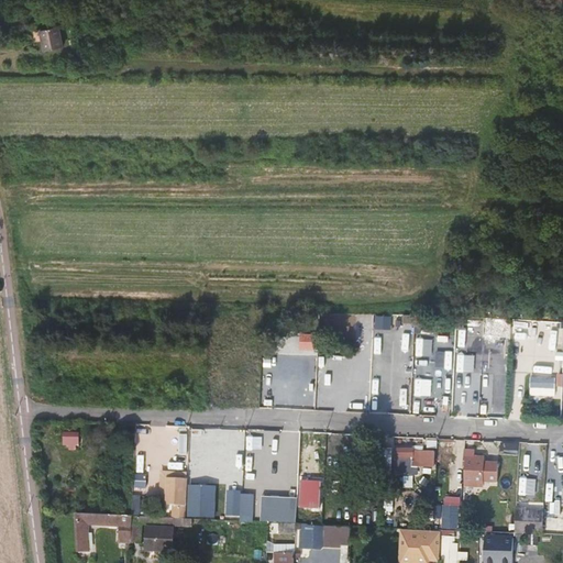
[(63,47),(58,28),(41,31),(45,51),(63,47)]
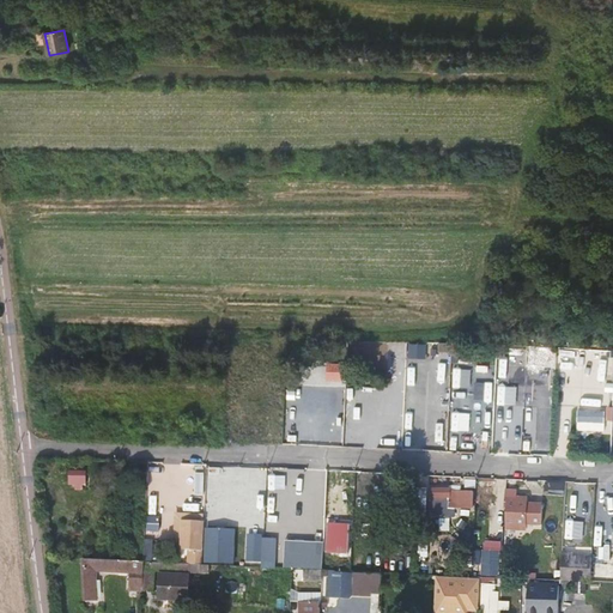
[(437,343),(407,343),(406,357),(437,358),(437,343)]
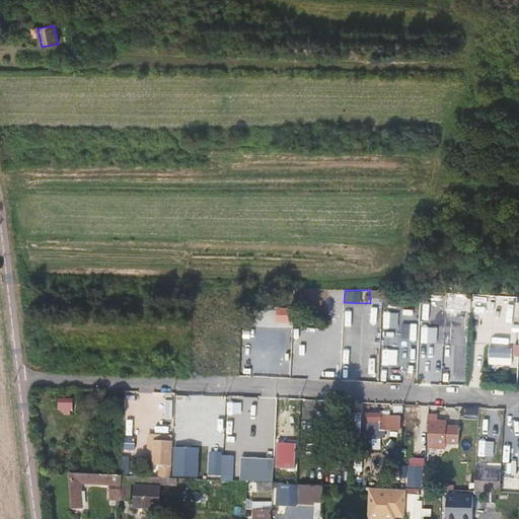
[(471,294),(447,293),(446,311),(470,312),(471,294)]
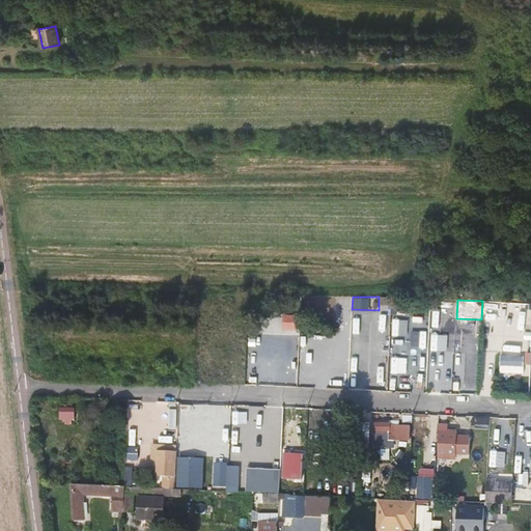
[(505,303),(482,301),(481,319),(504,320),(505,303)]
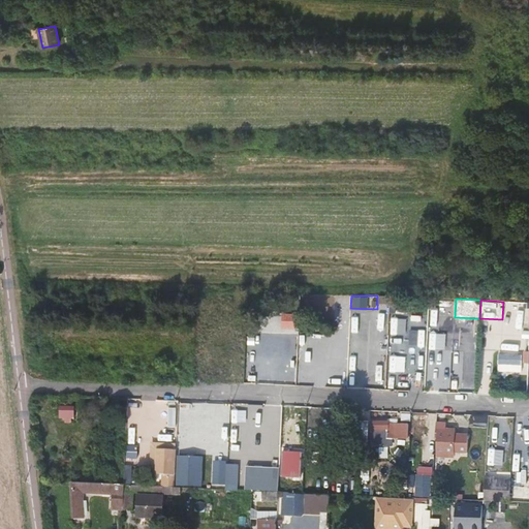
[(527,330),(528,306),(517,306),(516,329),(527,330)]
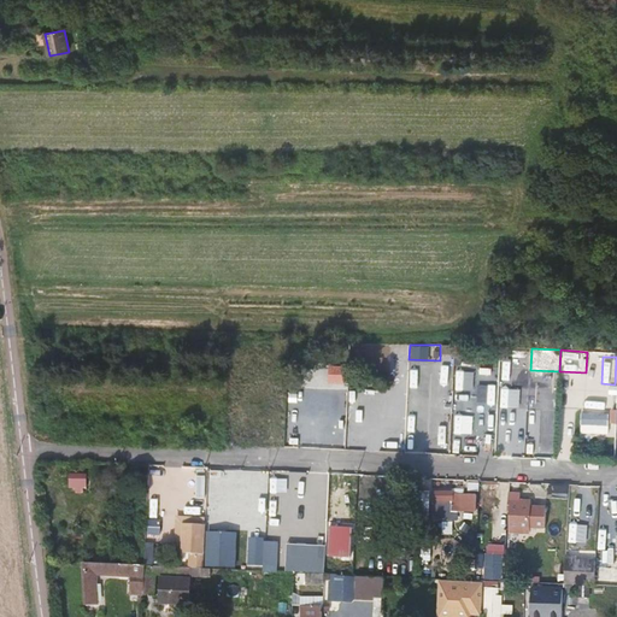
[(330,366),(330,382),(346,382),(346,366),(330,366)]
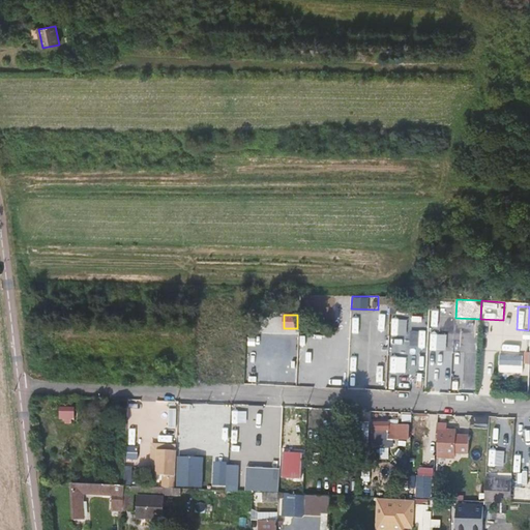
[(425,335),(427,321),(412,320),(411,334),(425,335)]
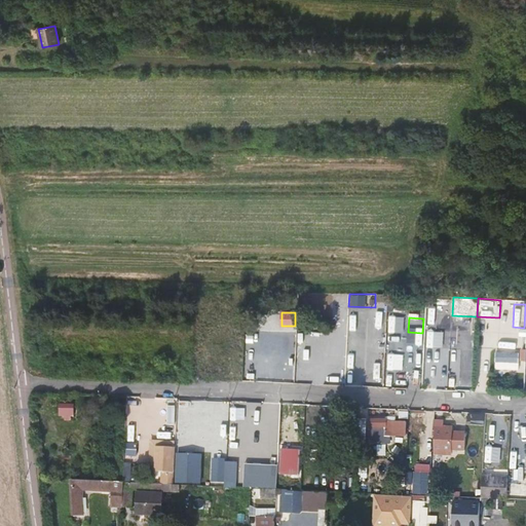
[(384,352),(399,353),(400,353),(401,334),(400,334),(400,326),(385,325),(384,352)]
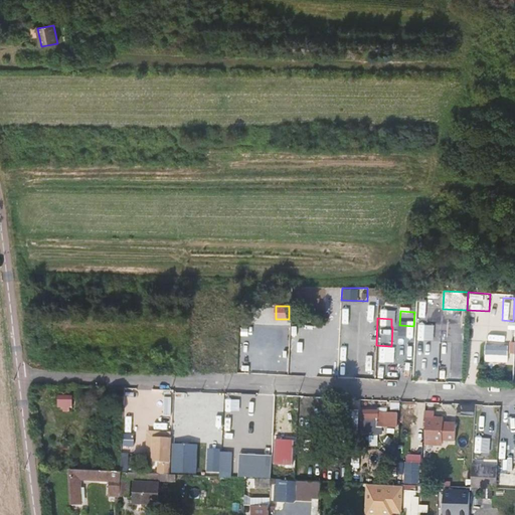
[(486,343),(485,361),(508,362),(510,344),(486,343)]
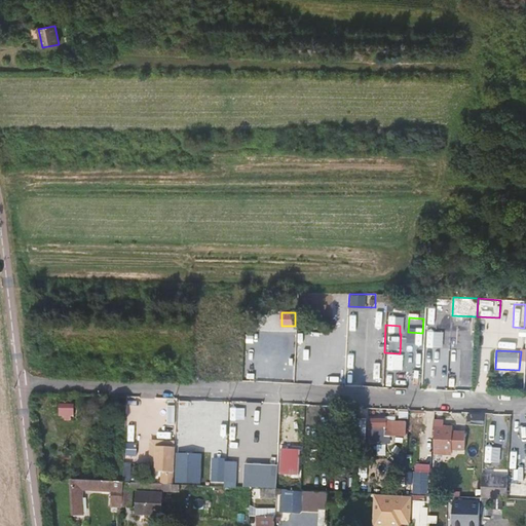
[(73,417),(74,405),(60,404),(60,415),(65,415),(65,420),(70,420),(70,417),(73,417)]
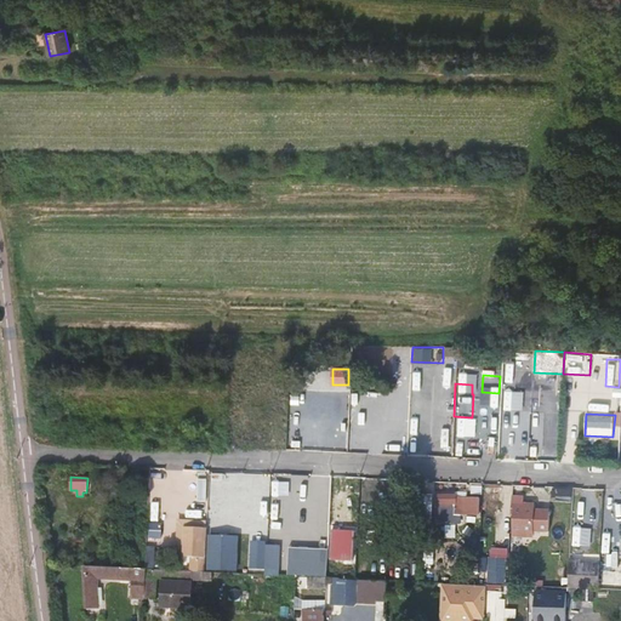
[(421,494),(420,529),(431,529),(432,495),(421,494)]
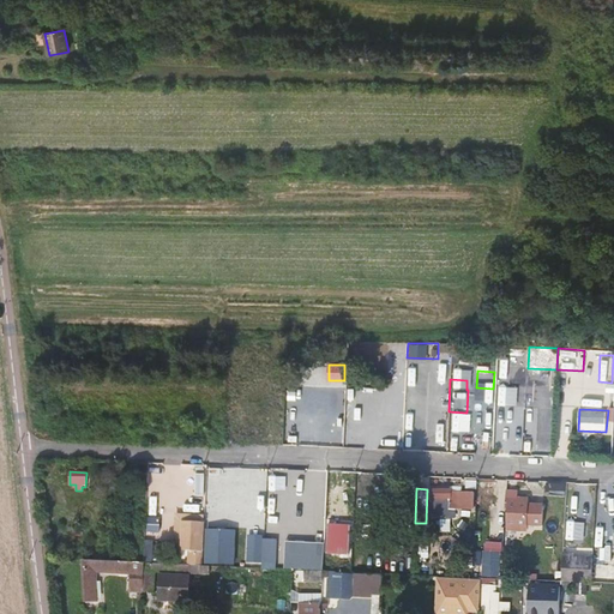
[(474,509),(474,493),(451,493),(451,491),(432,489),(432,500),(429,501),(429,506),(429,507),(429,517),(457,517),(457,509),(474,509)]
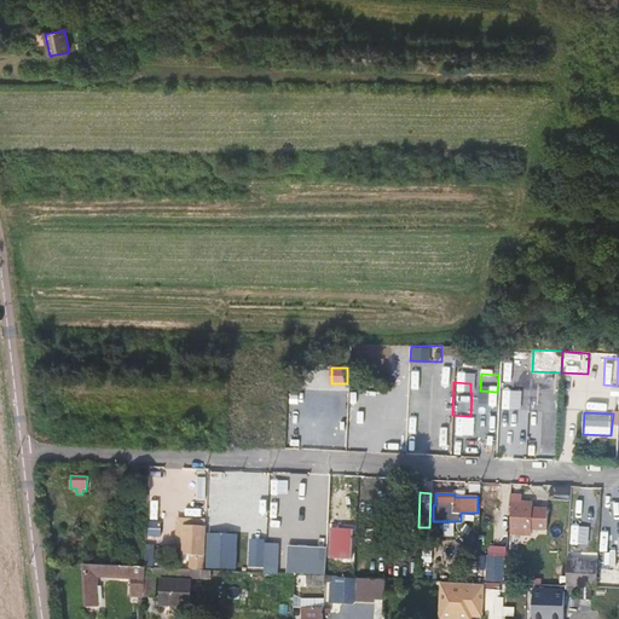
[(532,514),(532,510),(532,504),(521,504),(515,504),(516,495),(510,495),(509,513),(513,513),(512,533),(531,533),(532,531),(539,531),(539,528),(539,510),(537,510),(536,514),(532,514)]
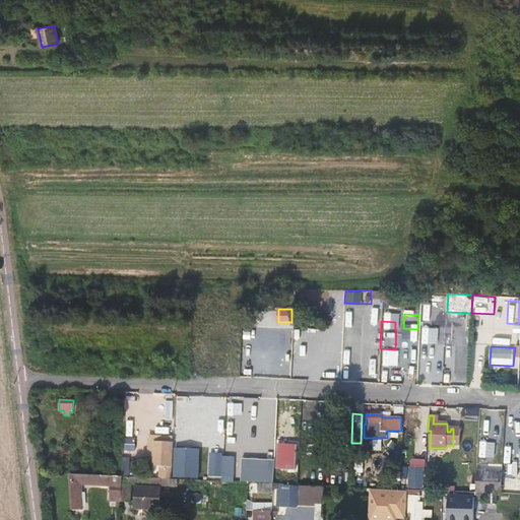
[(174,443),(154,442),(153,466),(159,467),(158,478),(160,478),(172,478),(172,467),(174,443)]
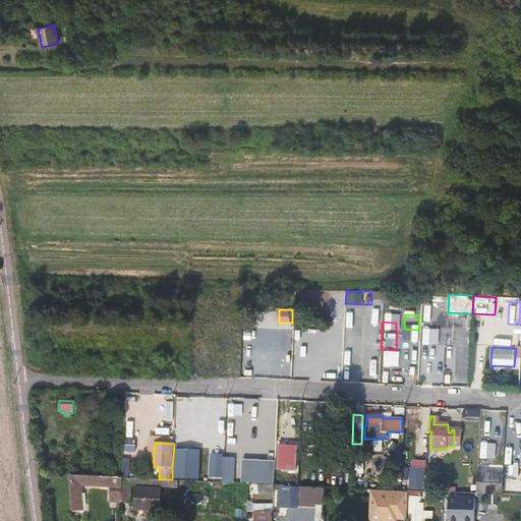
[(200,479),(201,449),(175,448),(174,478),(200,479)]
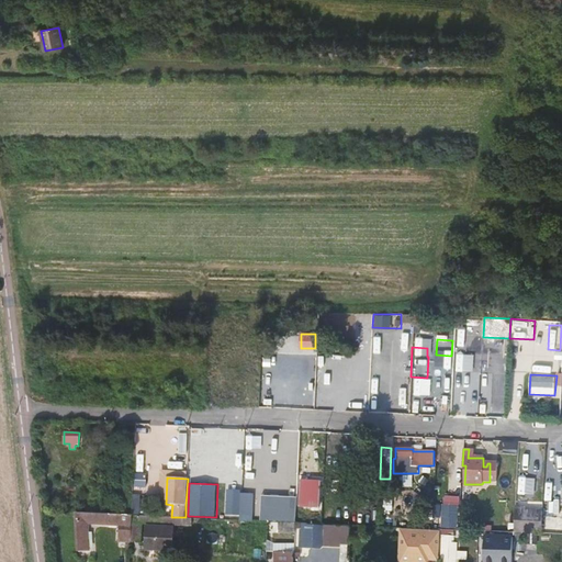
[(322,484),(305,484),(303,510),(314,509),(314,518),(335,519),(336,502),(319,501),(322,484)]
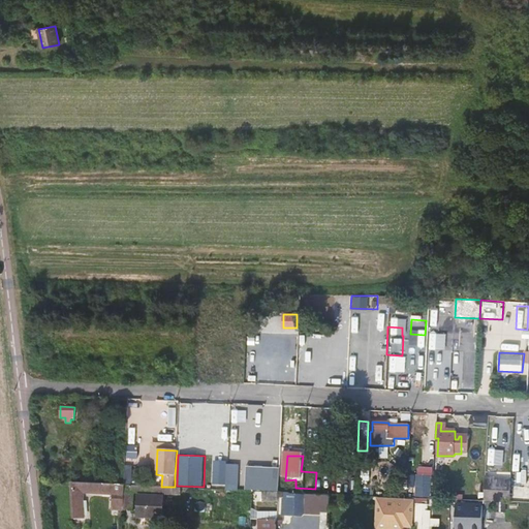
[(415,496),(432,496),(433,464),(425,464),(424,475),(416,474),(415,496)]
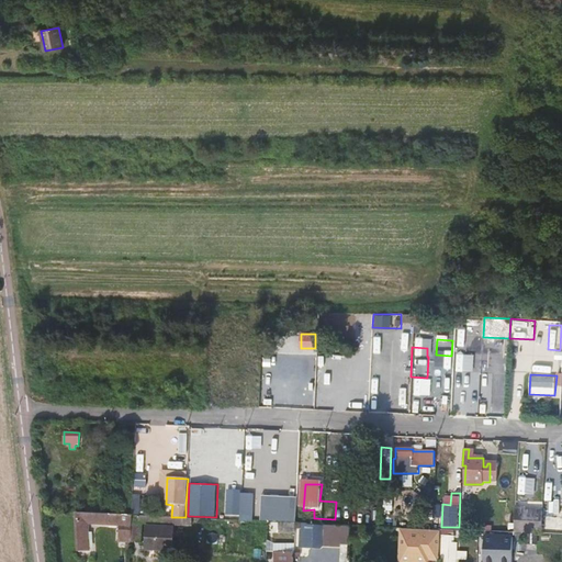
[(262,499),(261,517),(278,517),(279,501),(262,499)]
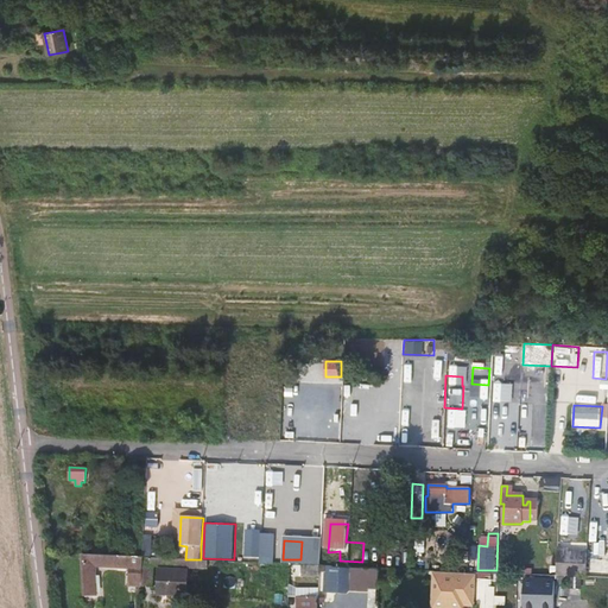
[(398,564),(398,548),(381,548),(381,564),(398,564)]
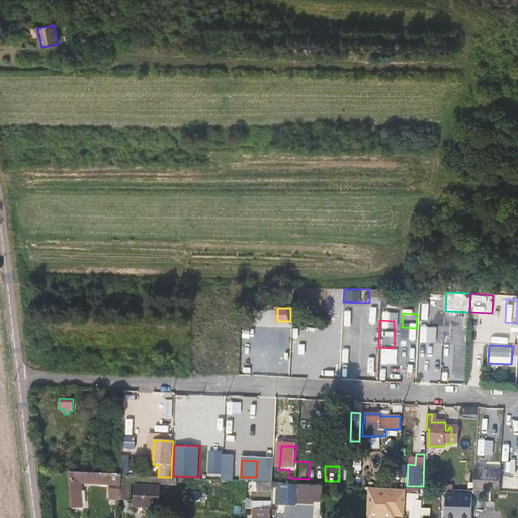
[(500,473),(475,472),(475,491),(500,492),(500,473)]
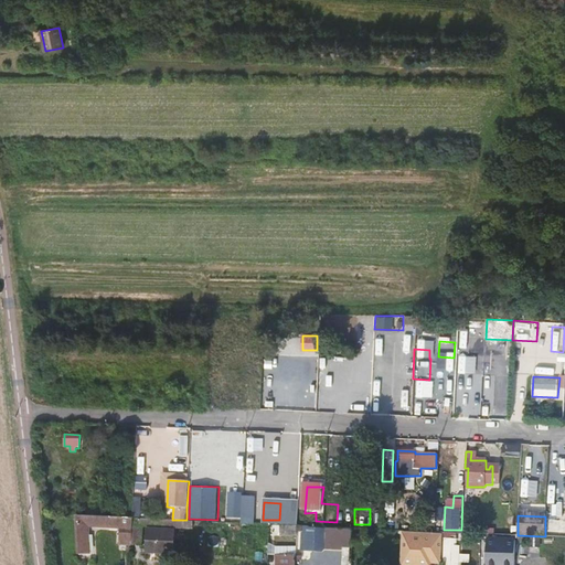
[(119,544),(130,544),(131,520),(131,518),(106,516),(80,516),(80,555),(88,554),(88,528),(119,529),(119,544)]
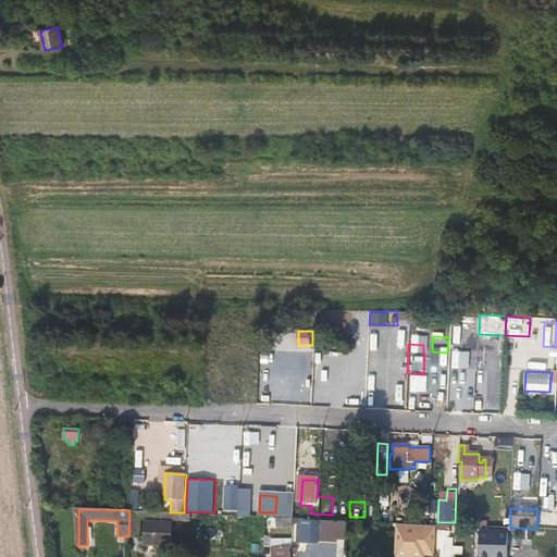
[(140,518),(172,519),(172,512),(170,512),(130,510),(130,512),(128,536),(139,537),(140,518)]
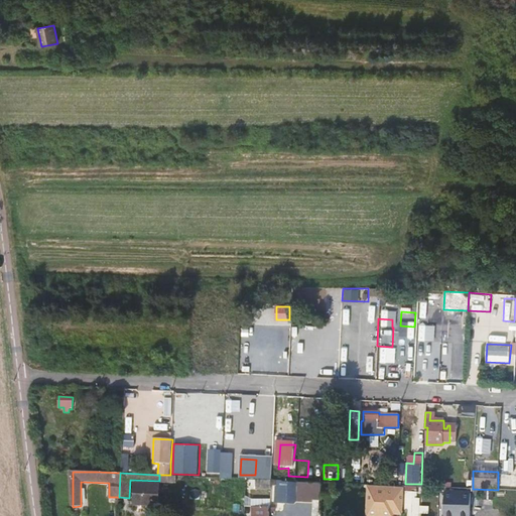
[(270,490),(270,480),(251,480),(251,490),(270,490)]
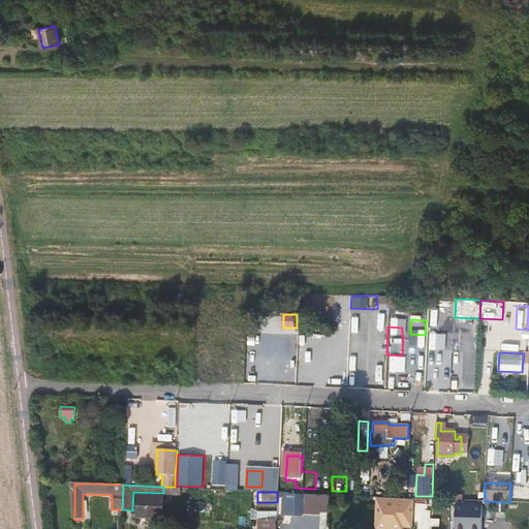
[(321,494),(306,493),(306,506),(321,507),(321,494)]
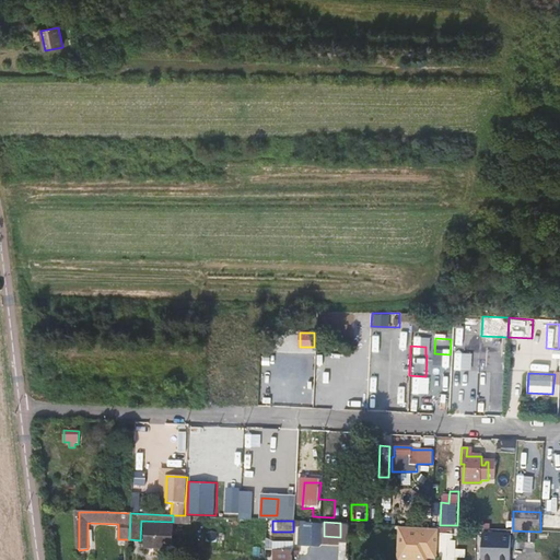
[(319,525),(306,524),(305,540),(319,540),(319,525)]
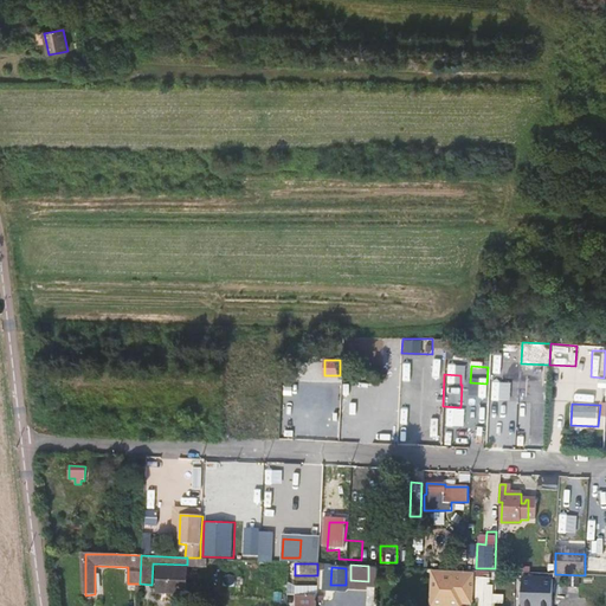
[(185,594),(186,569),(158,568),(156,593),(185,594)]
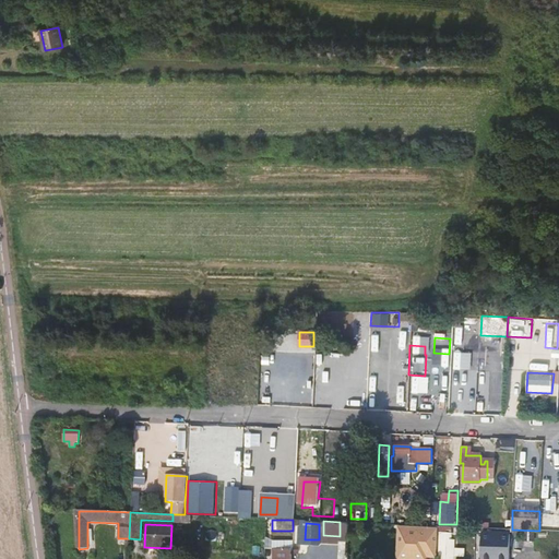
[(407,528),(406,538),(436,539),(436,530),(407,528)]
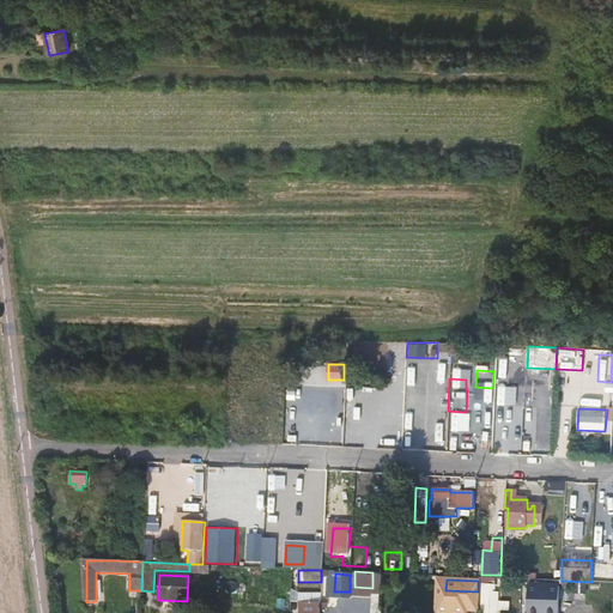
[(546,582),(527,581),(526,592),(526,601),(525,612),(556,612),(557,602),(558,589),(545,589),(546,582)]
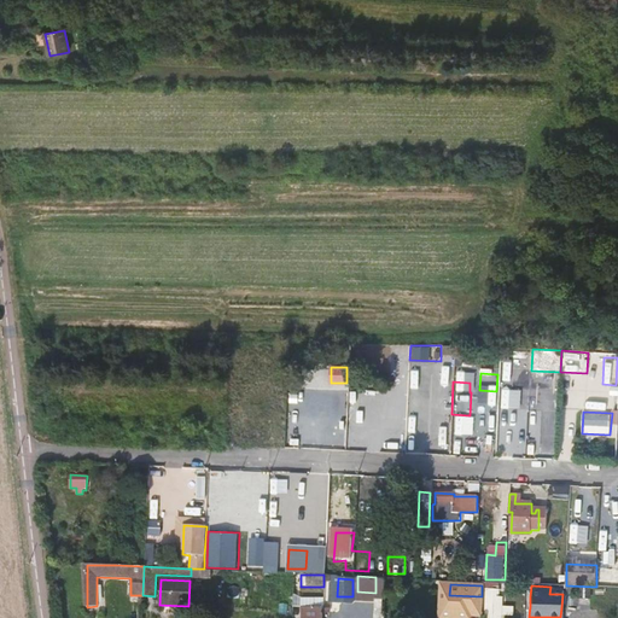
[(482,596),(449,595),(449,608),(481,610),(482,596)]
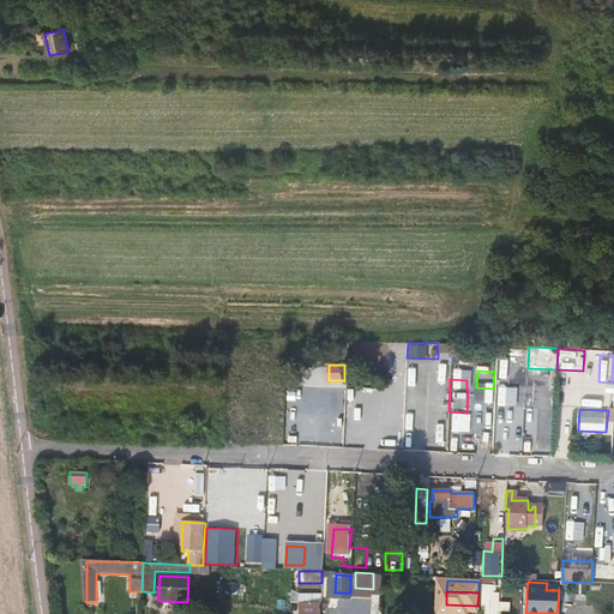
[(483,611),(498,611),(499,591),(485,591),(483,593),(482,596),(485,596),(483,611)]
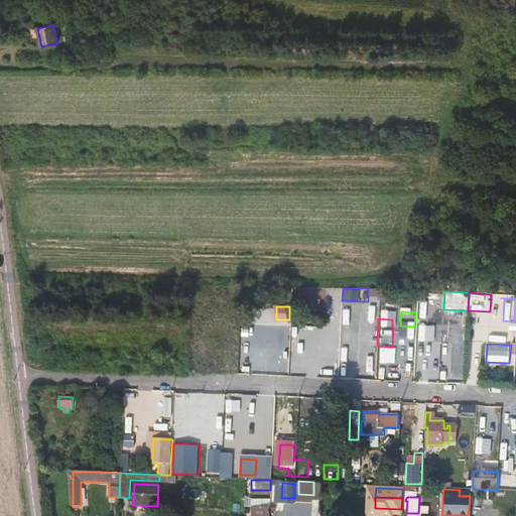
[(268,515),(268,503),(263,503),(263,507),(252,507),(251,515),(268,515)]
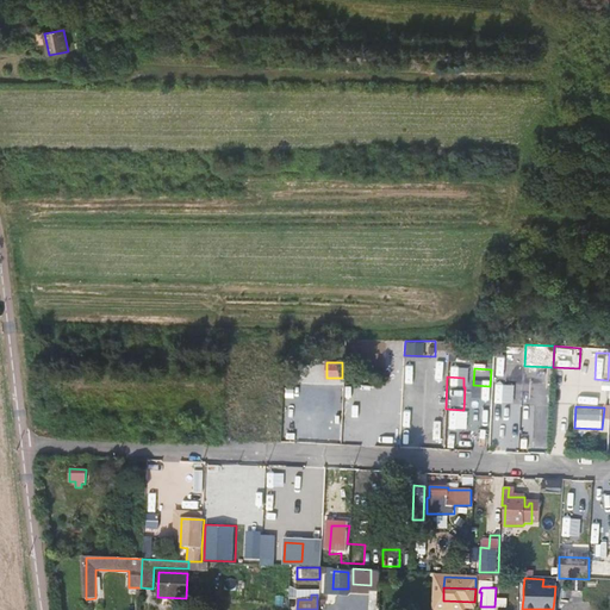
[(591,609),(591,601),(565,599),(564,609),(591,609)]
